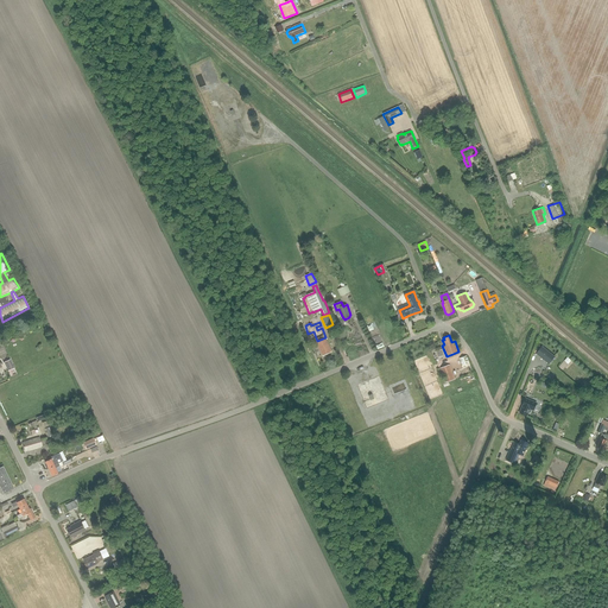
[(325,339),(324,339),(316,342),(322,356),(331,353),(325,339)]
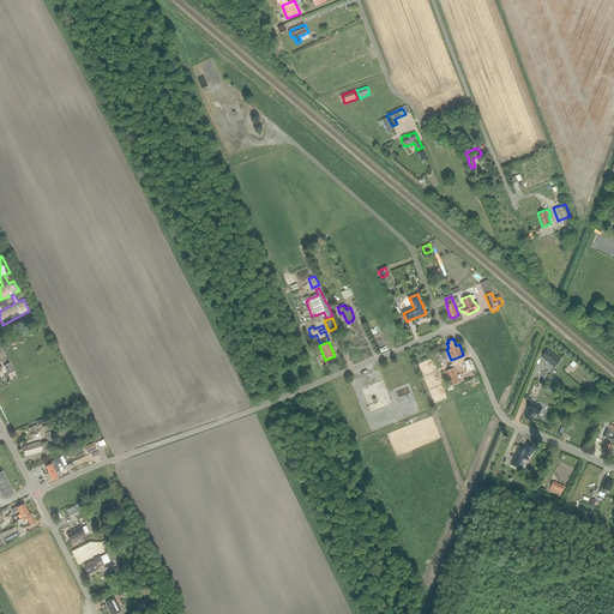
[(548,350),(542,357),(554,368),(561,360),(548,350)]
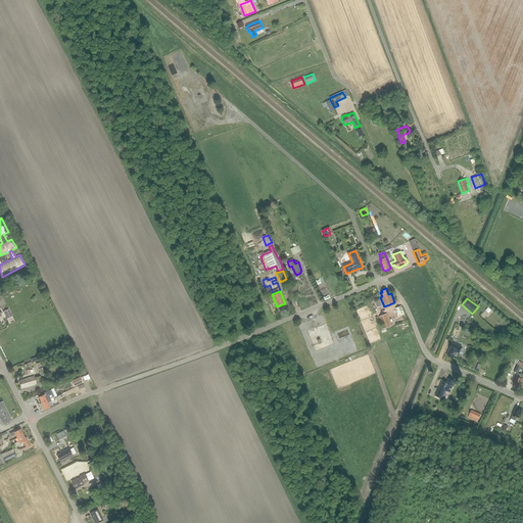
[(407,321),(401,306),(395,308),(398,317),(400,316),(403,322),(407,321)]
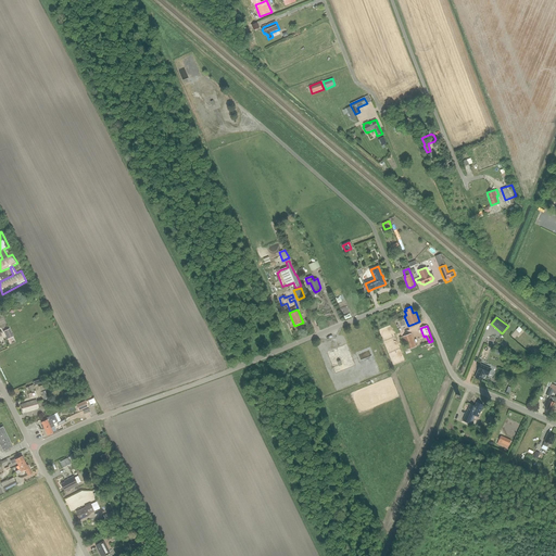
[(10,343),(14,341),(9,328),(3,331),(7,339),(8,339),(10,343)]
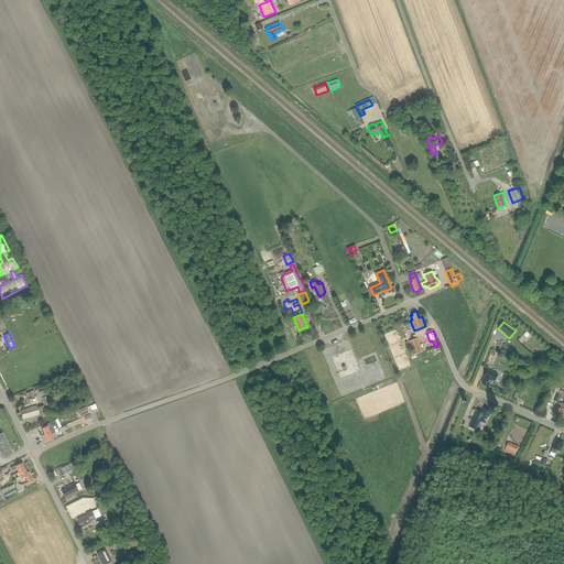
[(416,338),(408,342),(413,355),(422,351),(416,338)]
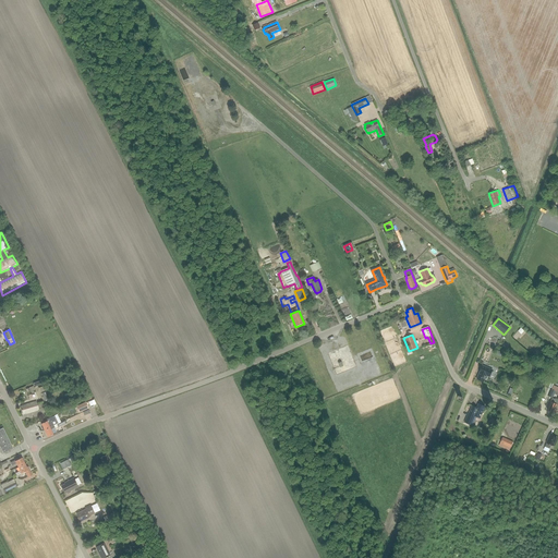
[(489,377),(493,371),(482,365),(478,372),(480,373),(476,379),(483,383),(486,376),(489,377)]
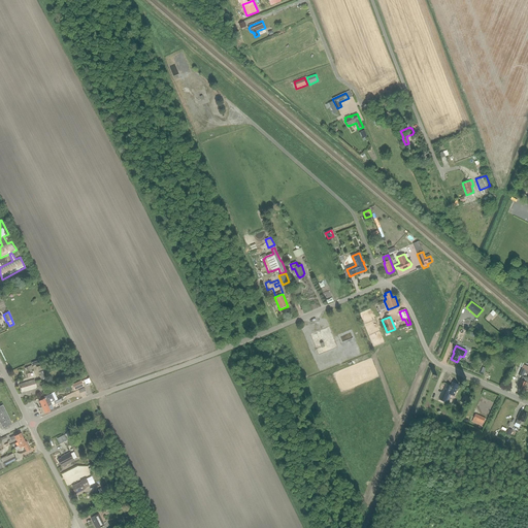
[(518,388),(524,391),(527,384),(527,375),(527,376),(527,378),(523,376),(521,381),(518,388)]
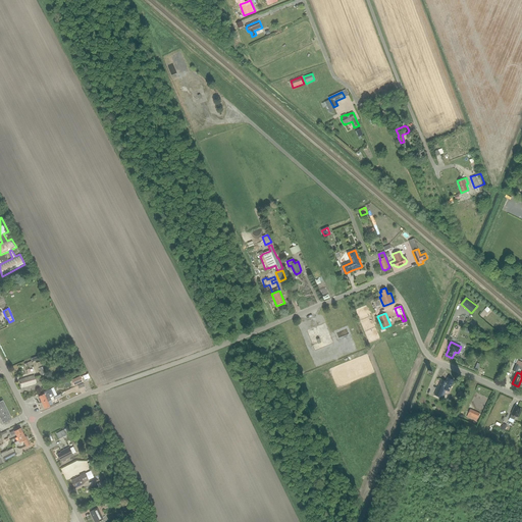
[(23,387),(36,383),(34,376),(21,380),(21,381),(19,381),(21,386),(22,385),(23,387)]
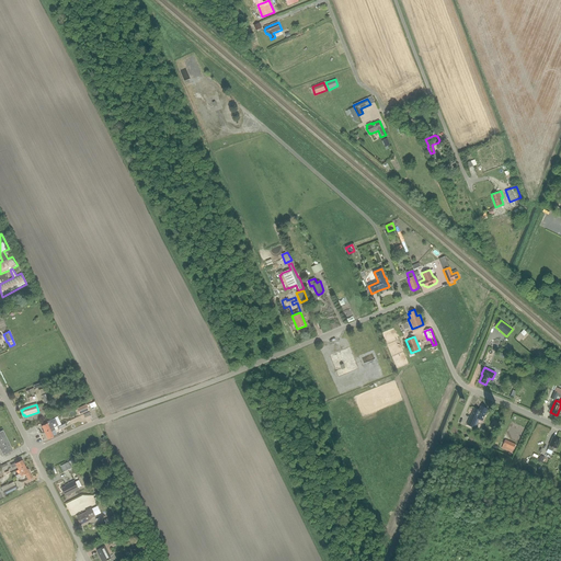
[(86,405),(77,409),(79,415),(89,411),(86,405)]
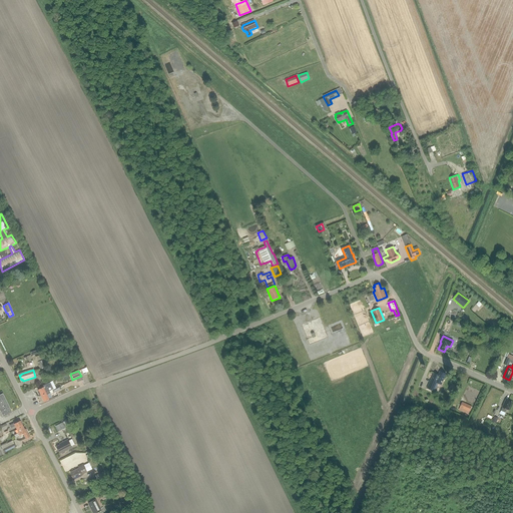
[(446,374),(440,371),(438,375),(434,374),(431,380),(427,388),(433,391),(436,383),(441,385),(446,374)]
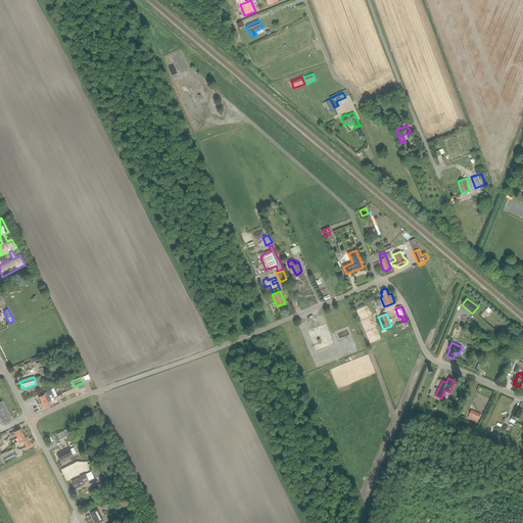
[(44,395),(38,398),(41,403),(47,400),(45,397),(44,396),(47,395),(45,392),(43,394),(44,395)]
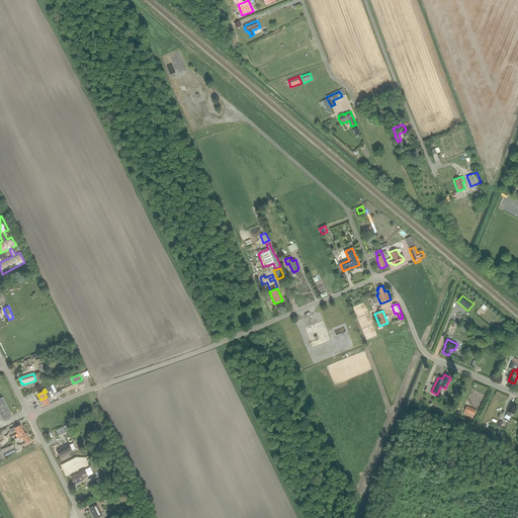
[(47,397),(40,400),(44,406),(50,404),(49,403),(53,401),(51,398),(50,395),(47,397)]
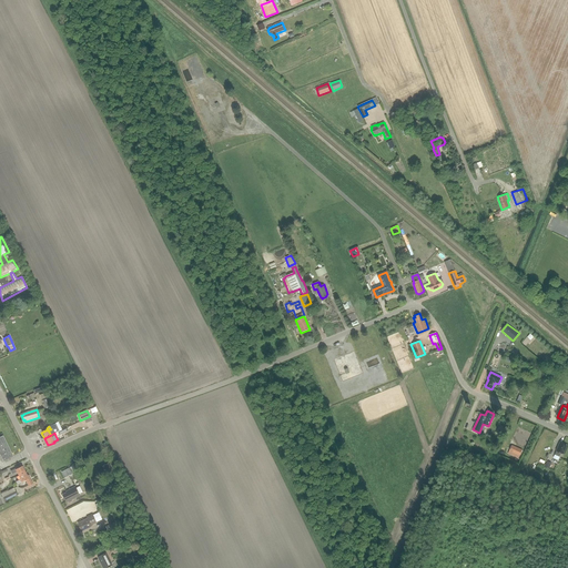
[(0,454),(3,462),(13,457),(2,436),(0,437),(0,454)]
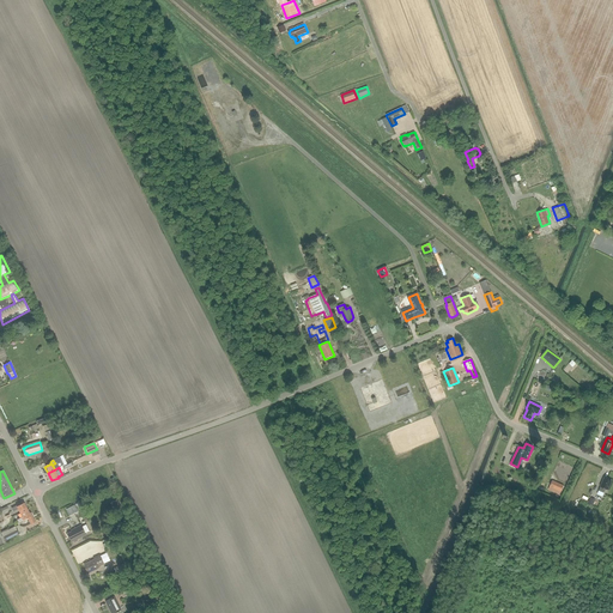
[(607,490),(612,481),(605,478),(600,487),(601,487),(599,491),(604,493),(606,490),(607,490)]
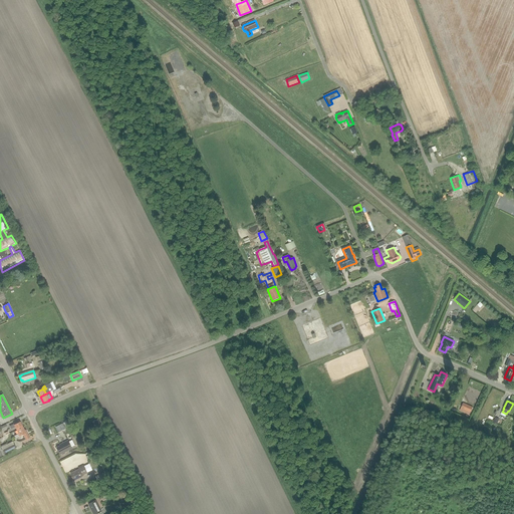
[(470,412),(472,408),(463,404),(461,408),(470,412)]
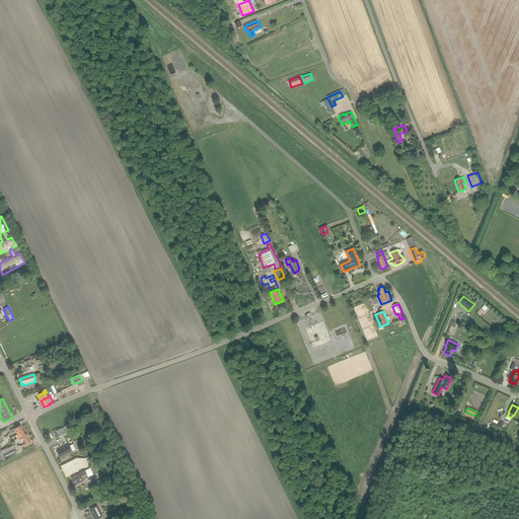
[(99,424),(93,426),(96,433),(106,428),(103,421),(98,423),(99,424)]
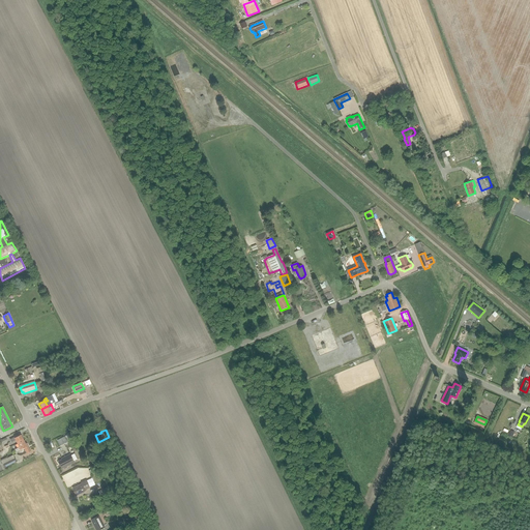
[(18,444),(23,441),(21,435),(15,438),(9,440),(11,442),(16,440),(18,444)]
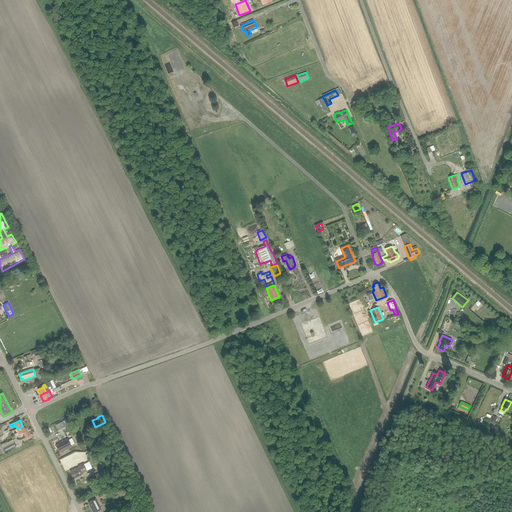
[(19,434),(23,433),(26,438),(30,436),(27,430),(25,431),(22,426),(17,429),(18,433),(14,435),(15,437),(19,435),(19,434)]
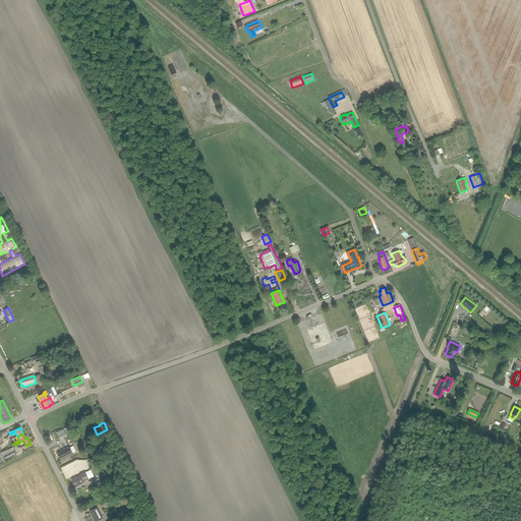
[(65,458),(72,454),(68,446),(63,449),(64,450),(57,453),(61,460),(62,459),(63,460),(65,459),(65,458)]
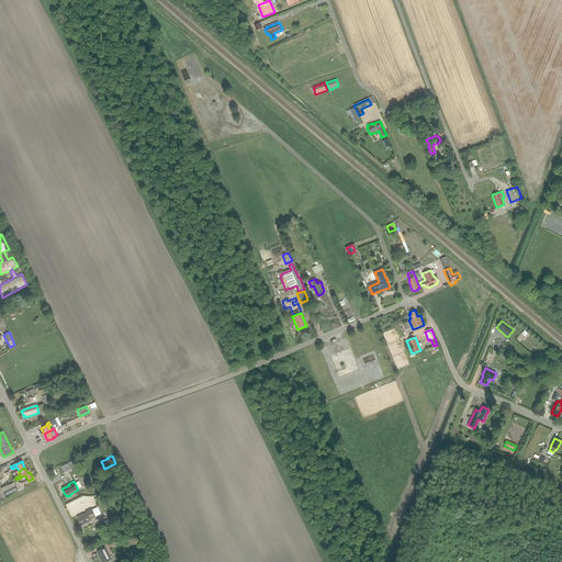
[(14,486),(2,492),(4,496),(18,490),(15,486),(14,486)]
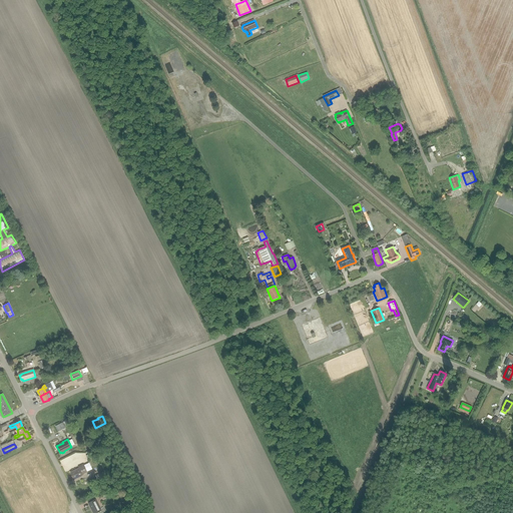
[(78,469),(70,473),(73,480),(82,476),(81,475),(86,472),(83,465),(78,468),(78,469)]
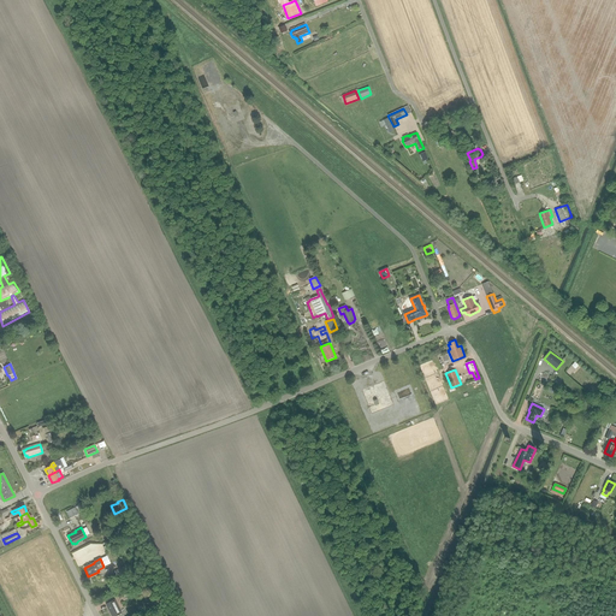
[(123,568),(114,572),(118,579),(126,574),(123,568)]
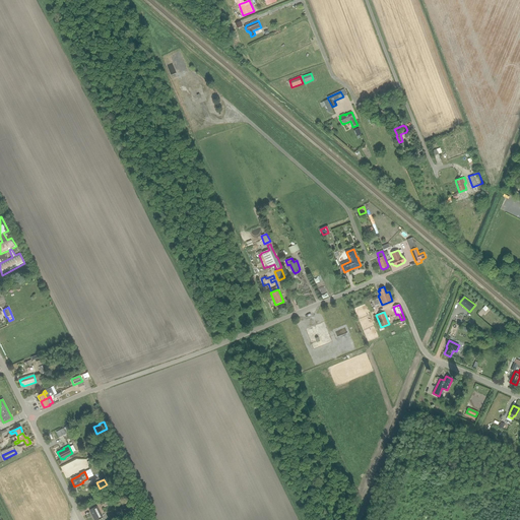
[(93,519),(99,519),(103,518),(96,506),(88,510),(93,519)]
